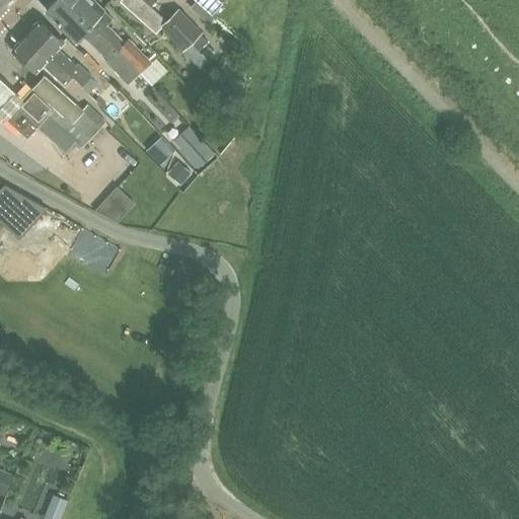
[(122,58),(123,56),(118,51),(106,39),(66,0),(55,0),(45,11),(75,41),(80,34),(108,61),(105,64),(122,81),(133,70),(122,58)]
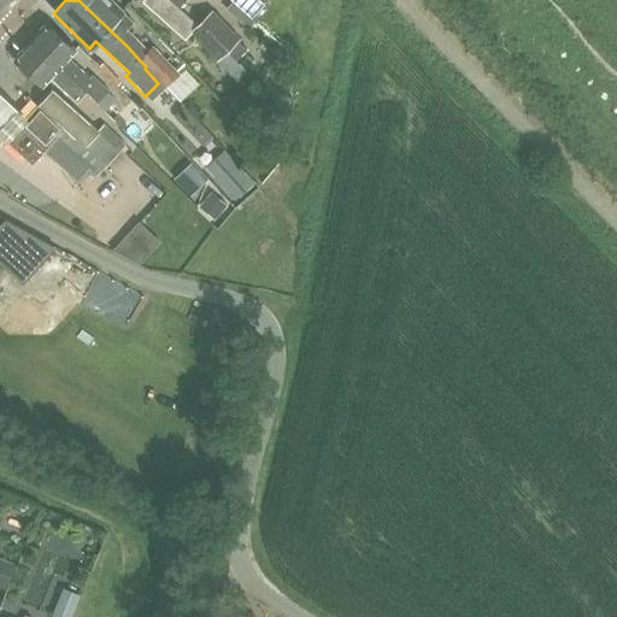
[(140,60),(146,66),(165,87),(166,87),(181,103),(201,82),(183,64),(175,71),(152,47),(148,51),(128,29),(134,23),(123,12),(124,12),(111,0),(78,0),(127,46),(140,60)]
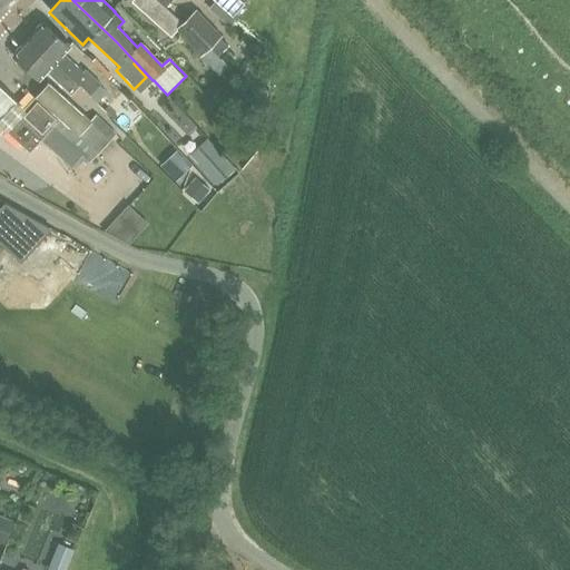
[(200,56),(213,67),(222,58),(209,47),(182,23),(155,0),(133,0),(131,1),(170,36),(174,32),(200,56)]
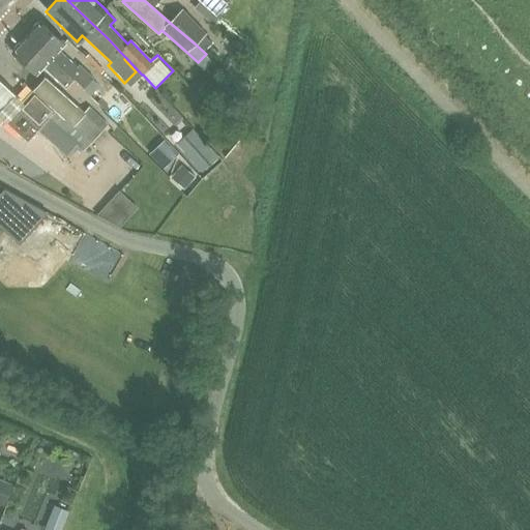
[(199,0),(201,2),(216,16),(227,3),(223,0),(199,0)]
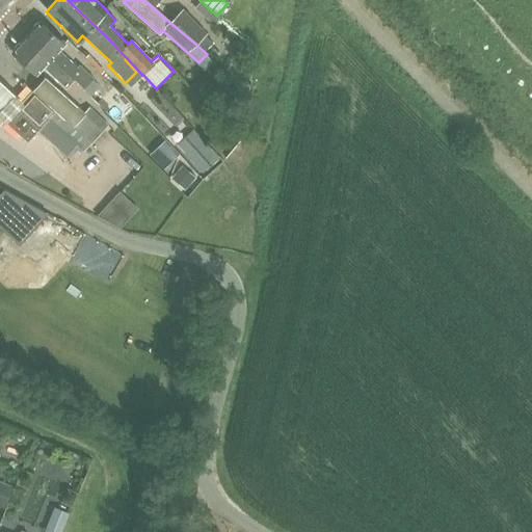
[(182,8),(169,22),(195,44),(208,30),(182,8)]
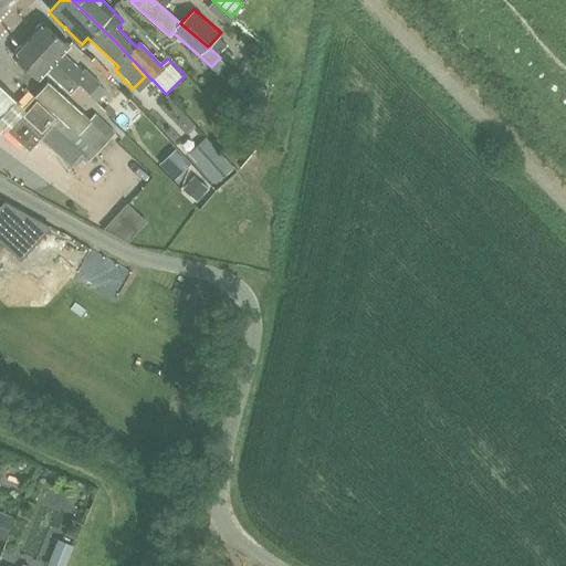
[(29,38),(75,81),(79,85),(95,102),(105,92),(83,70),(82,71),(63,53),(70,46),(43,22),(29,38)]
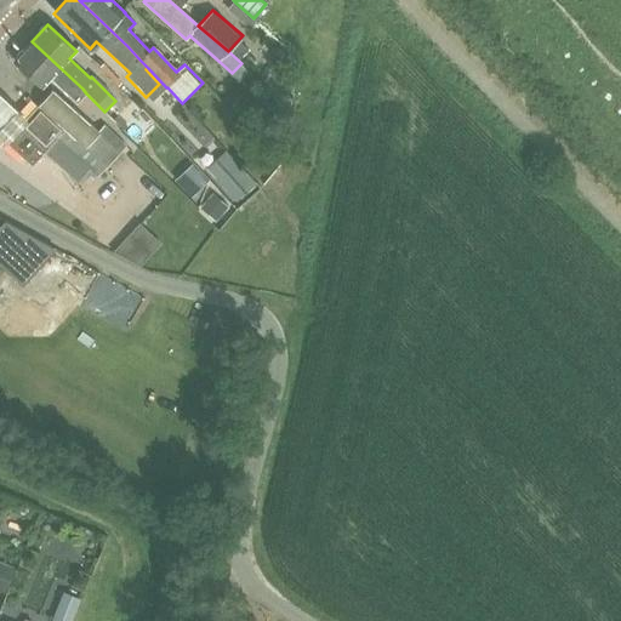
[(78,102),(86,93),(83,89),(32,41),(15,60),(43,86),(51,78),(78,102)]
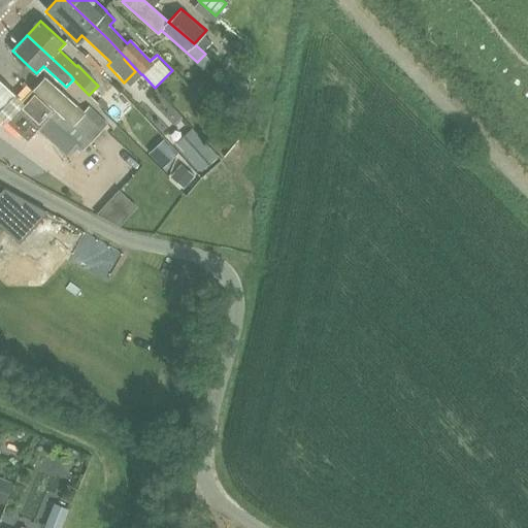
[(28,140),(38,129),(70,158),(76,151),(79,154),(106,123),(88,107),(84,111),(44,76),(5,120),(17,130),(15,130),(28,140)]
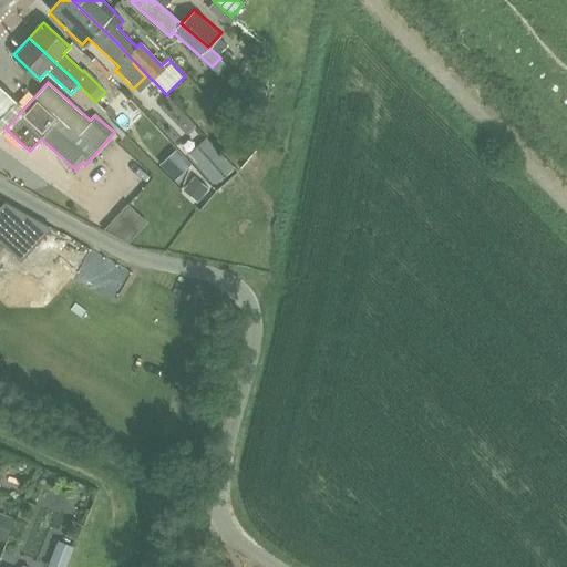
[(0,117),(17,100),(0,84),(0,117)]
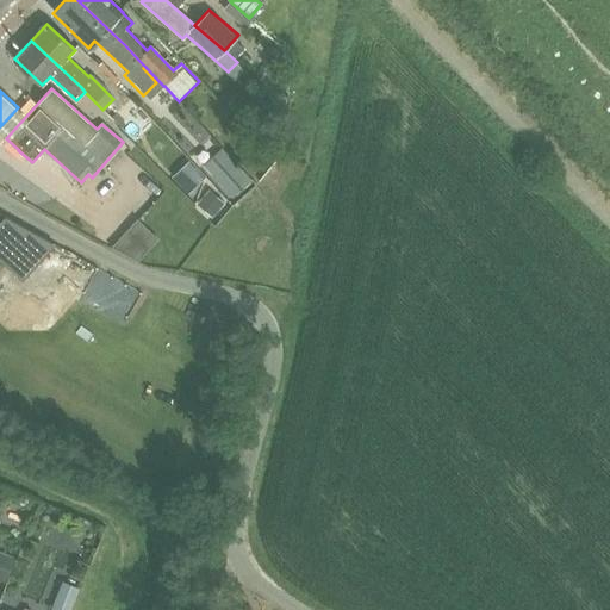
[(222,147),(201,166),(232,200),(253,182),(222,147)]
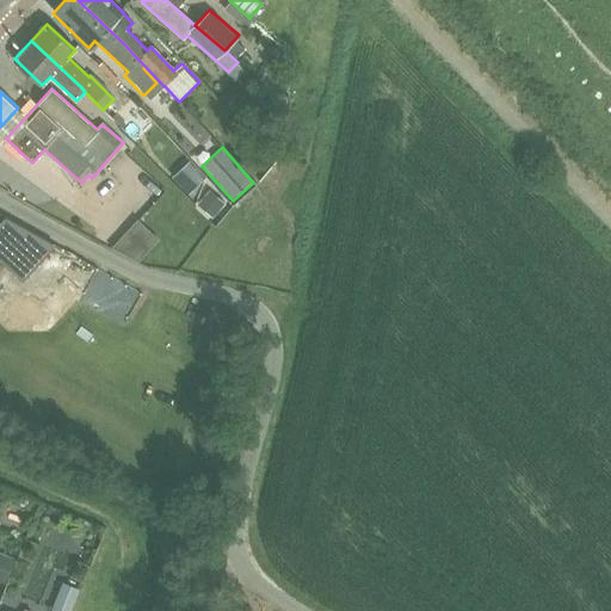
[(195,168),(179,183),(190,193),(205,179),(195,168)]
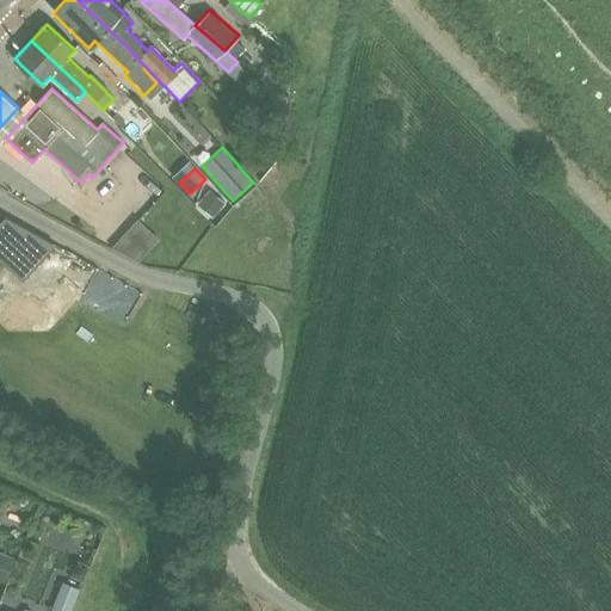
[(209,190),(197,204),(211,217),(224,203),(209,190)]
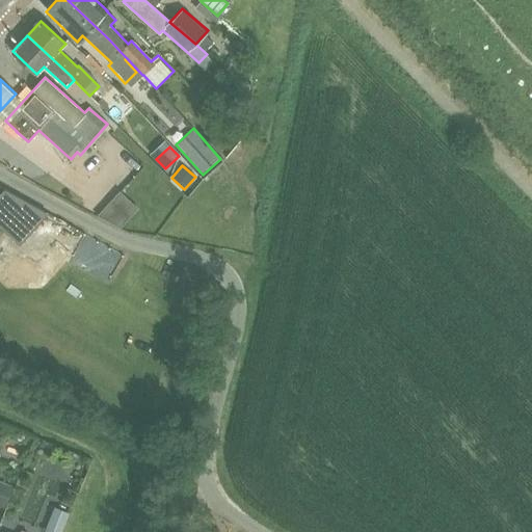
[(0,230),(1,229),(19,244),(48,214),(4,189),(0,193),(0,230)]
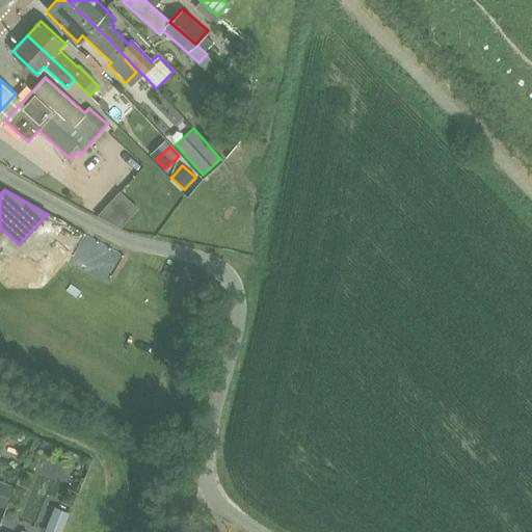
[(110,232),(132,207),(112,190),(90,214),(110,232)]
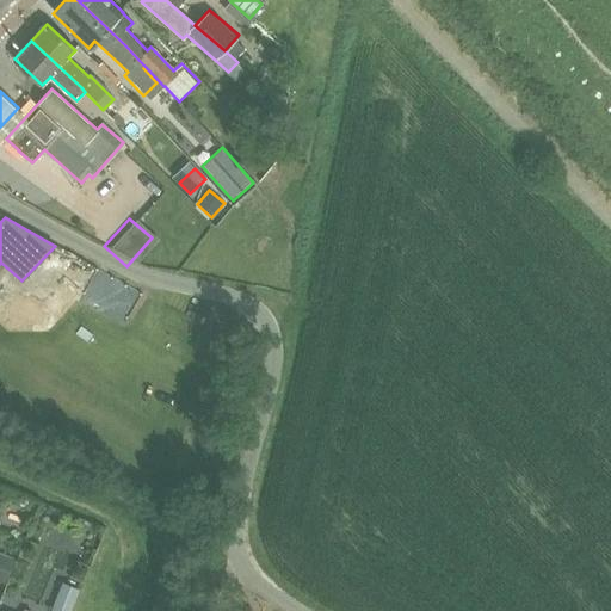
[(0,580),(4,582),(14,556),(0,549),(0,580)]
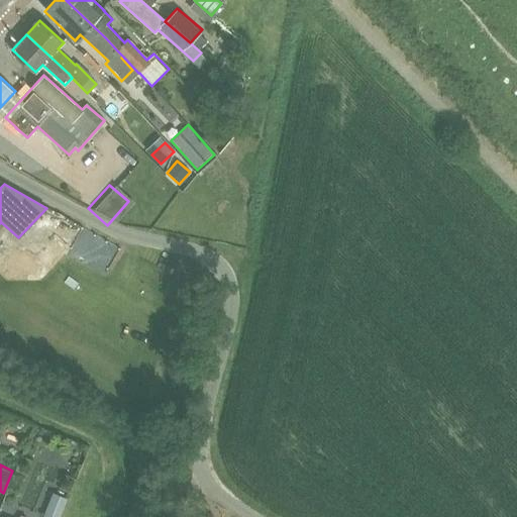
[(43,515),(46,516),(58,516),(66,498),(53,493),(43,515)]
